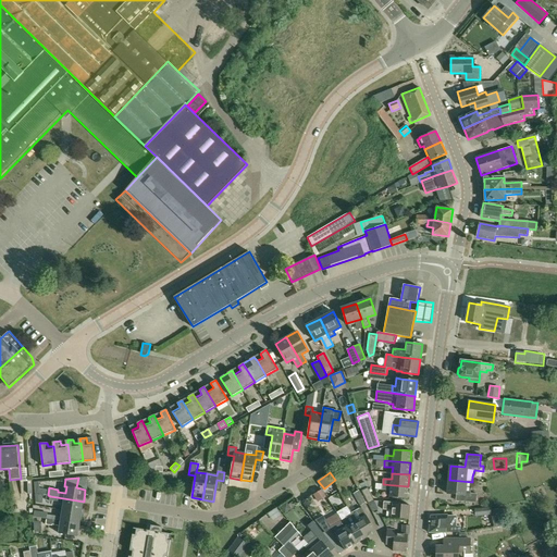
[(456,500),(477,503),(477,494),(471,493),(472,482),(449,480),(448,494),(456,494),(456,500)]
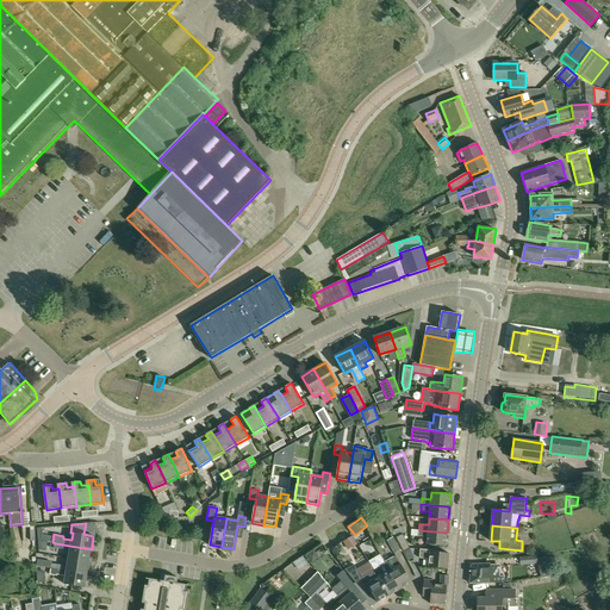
[(393,530),(403,552),(410,548),(400,528),(393,530)]
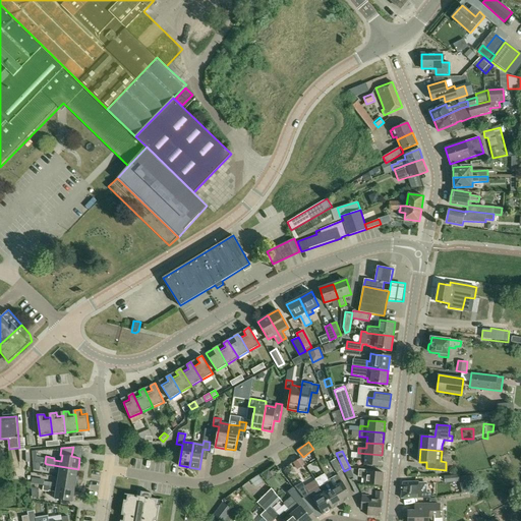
[(381,466),(382,455),(358,453),(357,458),(365,459),(364,465),(381,466)]
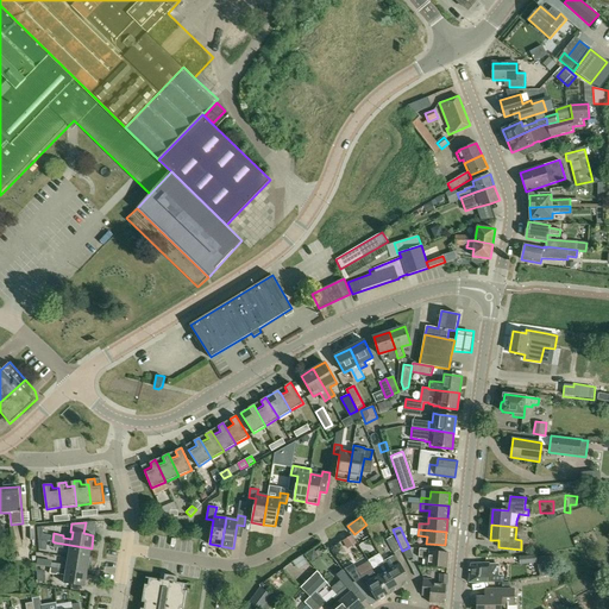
[(387,540),(394,553),(401,550),(393,535),(387,540)]
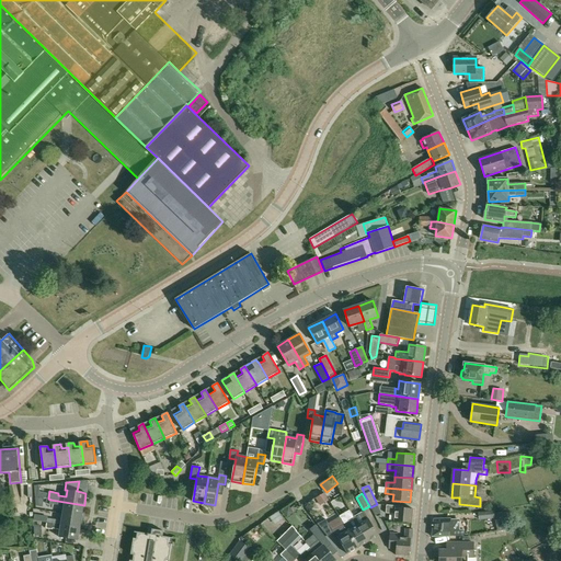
[(82,516),(84,505),(50,500),(50,504),(64,506),(63,514),(82,516)]
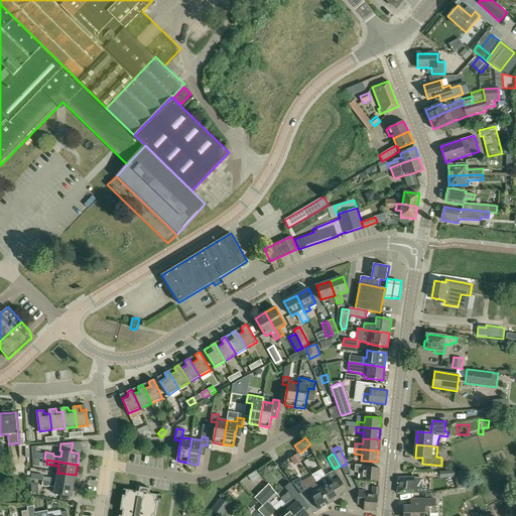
[(379,481),(380,469),(371,468),(371,466),(356,465),(355,472),(363,473),(363,480),(379,481)]
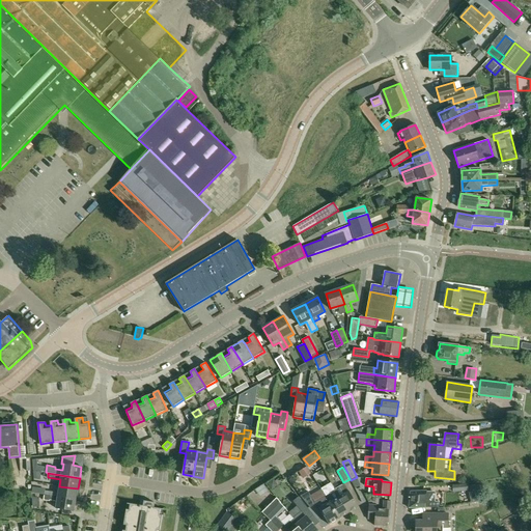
[(453,492),(467,491),(467,490),(469,490),(468,483),(466,483),(452,484),(453,492)]
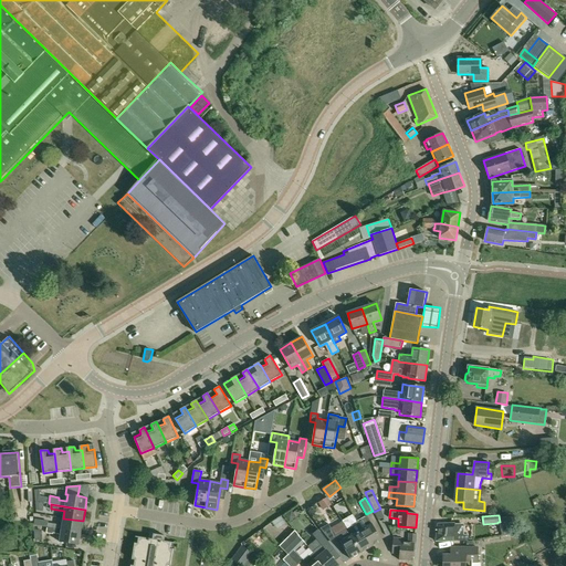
[(367,526),(362,530),(360,530),(370,547),(383,541),(368,516),(363,520),(367,526)]
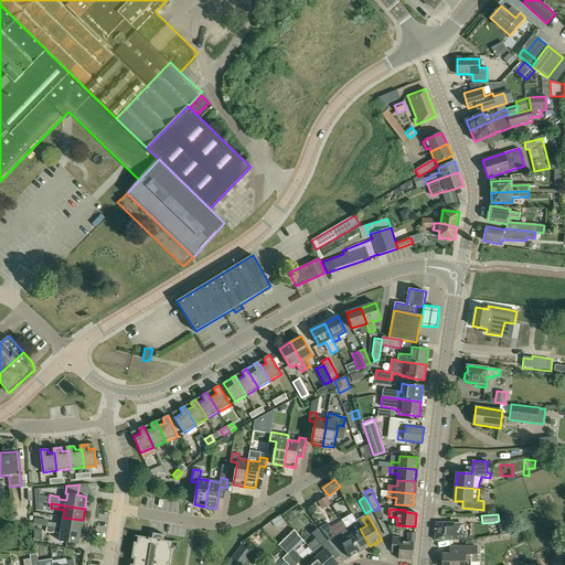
[(287,523),(281,516),(276,521),(280,528),(287,523)]
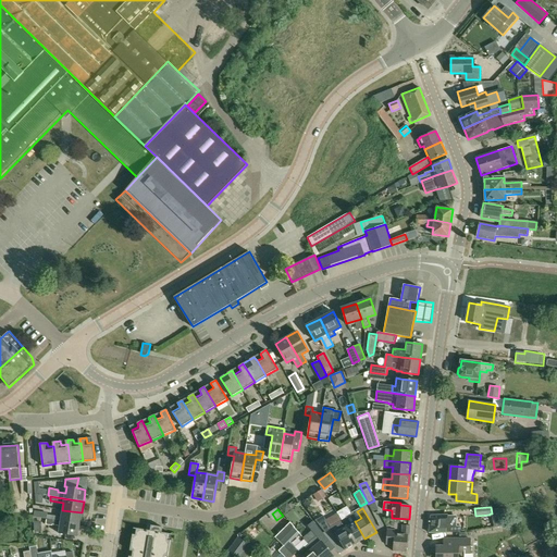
[(351,514),(346,517),(342,509),(337,512),(342,520),(341,520),(355,544),(364,539),(355,521),(356,521),(351,514)]
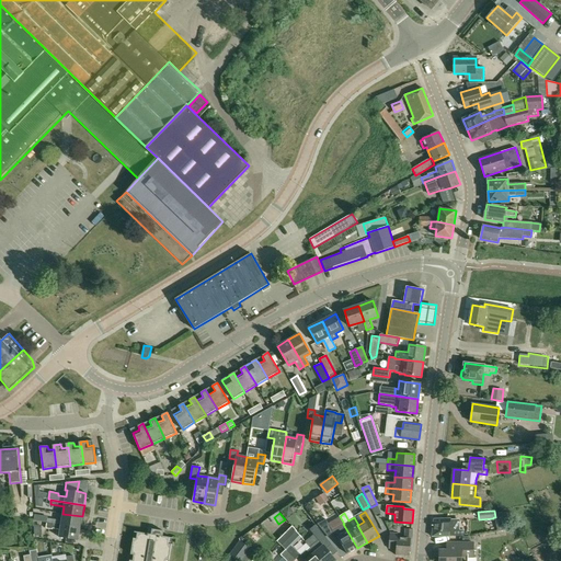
[(63,514),(61,521),(47,518),(47,523),(80,528),(82,516),(63,514)]
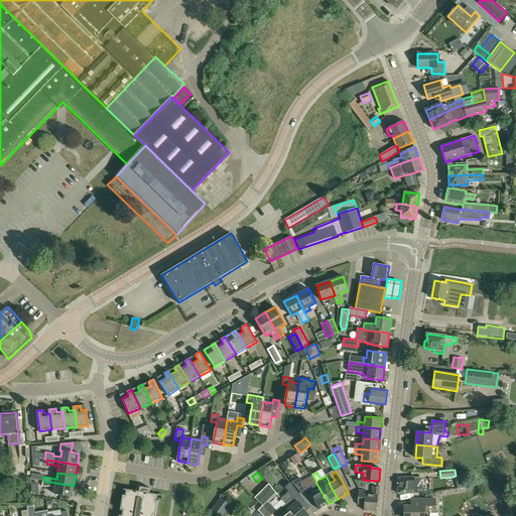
[(423,477),(414,478),(414,477),(399,478),(397,493),(413,493),(426,493),(426,487),(422,487),(423,477)]
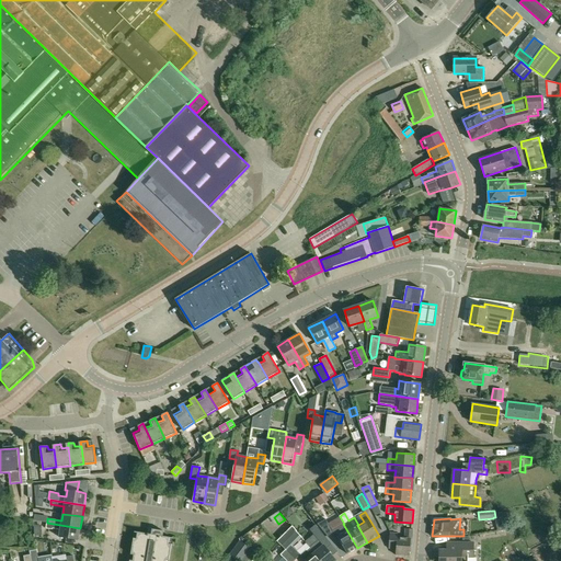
[(347,553),(357,548),(343,524),(339,526),(332,530),(328,524),(325,519),(318,524),(328,536),(332,534),(335,539),(338,537),(347,553)]
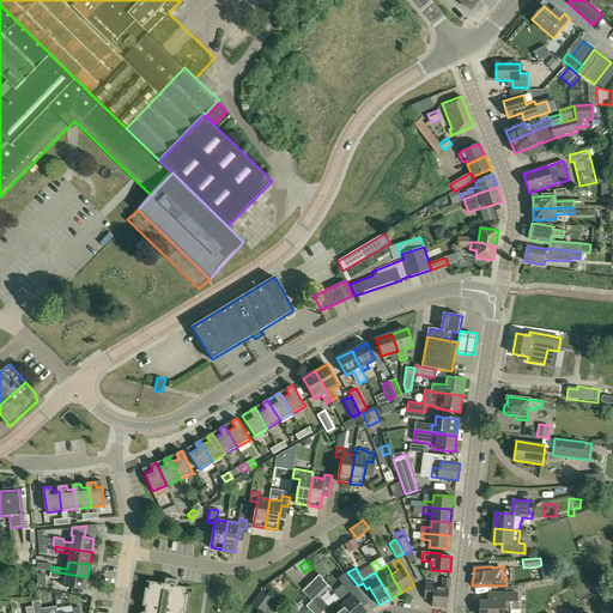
[(86,590),(87,577),(52,571),(50,577),(58,578),(58,577),(66,578),(65,587),(86,590)]
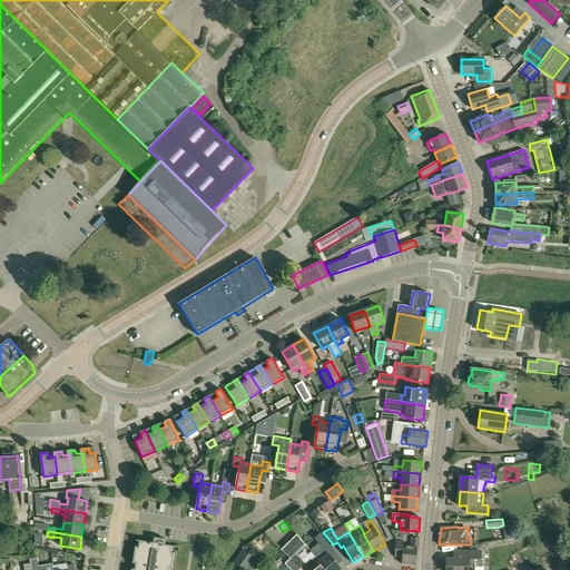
[(419,554),(420,538),(412,537),(411,547),(404,546),(404,542),(396,541),(395,557),(403,558),(402,563),(416,566),(418,554),(419,554)]
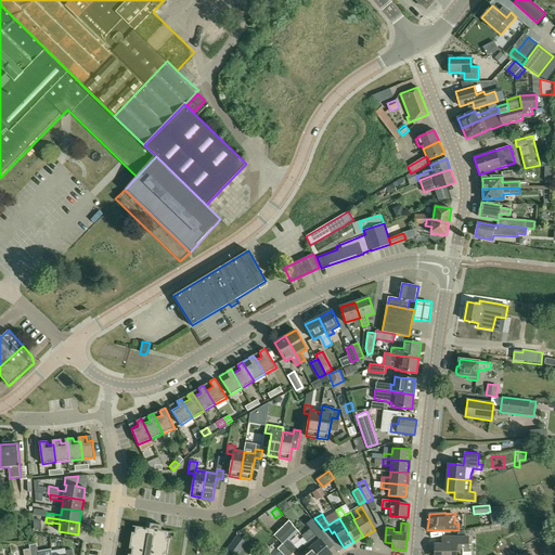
[(133,526),(128,554),(167,554),(171,532),(162,530),(162,525),(152,524),(151,529),(133,526)]
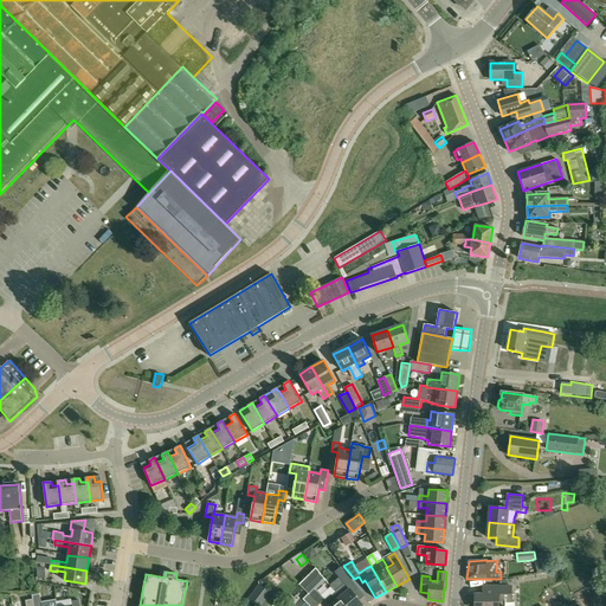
[(346,573),(340,577),(346,584),(335,592),(339,597),(346,605),(362,605),(363,605),(353,592),(358,587),(346,573)]
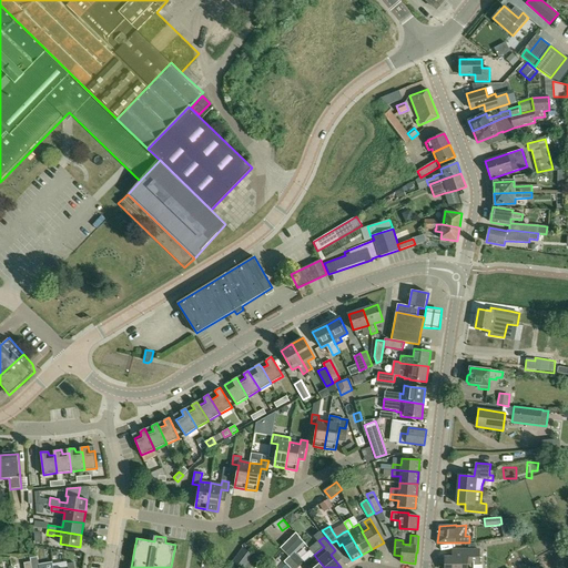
[(291,547),(287,544),(282,549),(291,558),(296,553),(304,545),(298,539),(291,547)]
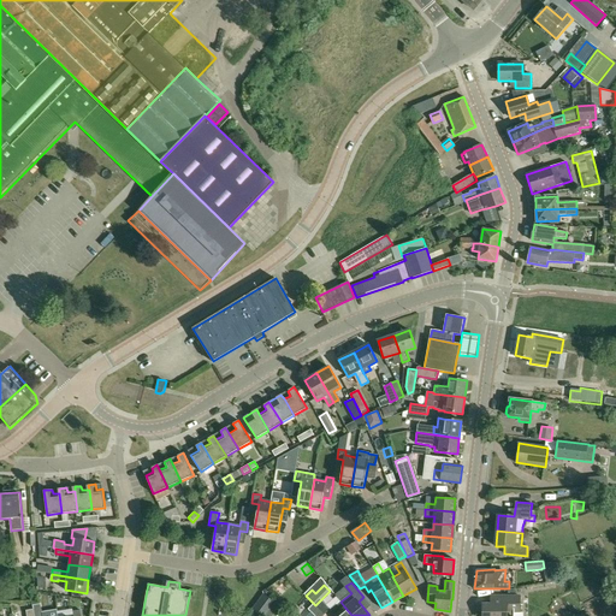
[(260,615),(264,615),(274,603),(264,594),(252,609),(258,614),(260,615)]
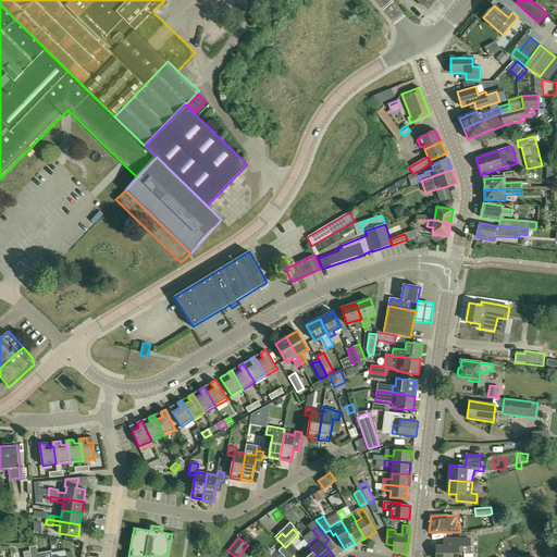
[(471,556),(471,541),(455,541),(455,547),(437,547),(436,556),(465,556),(465,555),(471,556)]
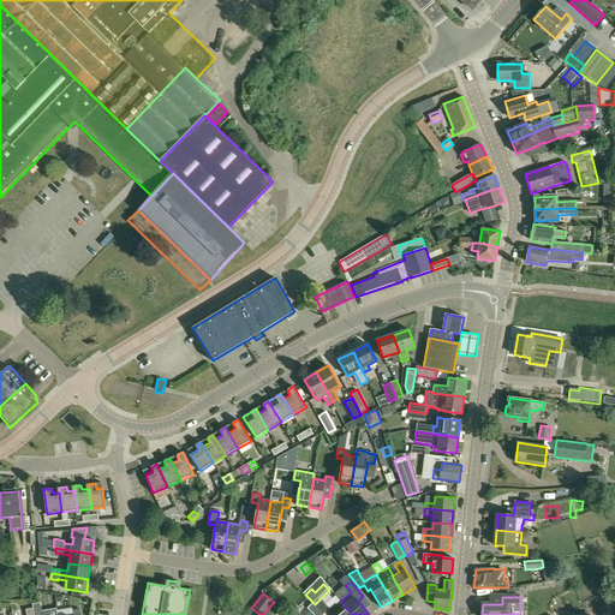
[(315,604),(324,614),(330,608),(321,598),(315,604)]
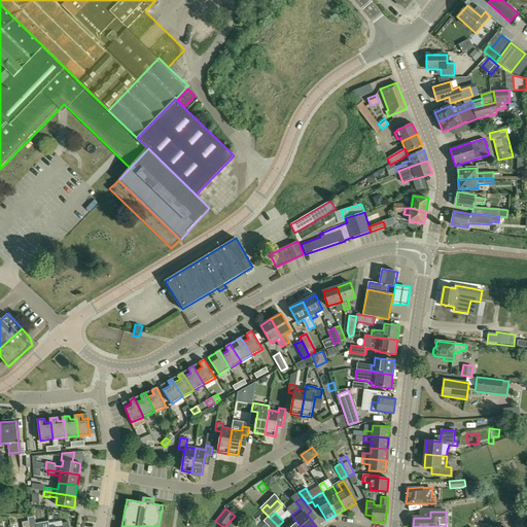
[(61,526),(69,526),(68,515),(61,516),(63,526),(61,526)]
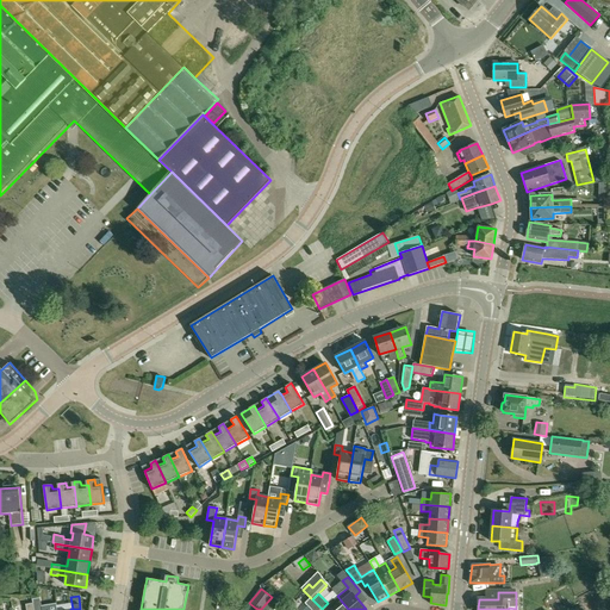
[(332,609),(348,609),(337,596),(328,603),(332,609)]
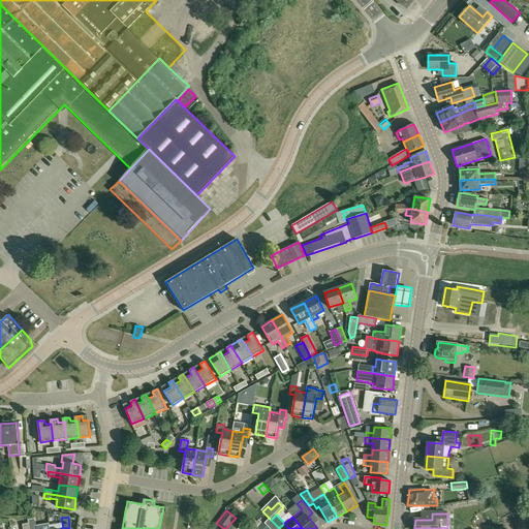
[(277,528),(279,528),(270,519),(265,523),(267,525),(270,528),(277,528)]
